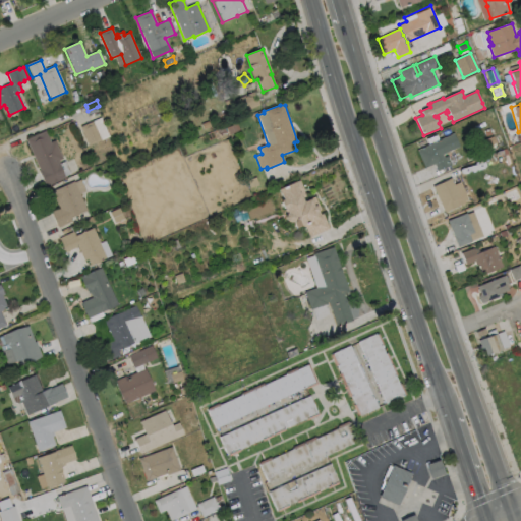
[(109,137),(89,147),(80,127),(101,118),(109,137)]
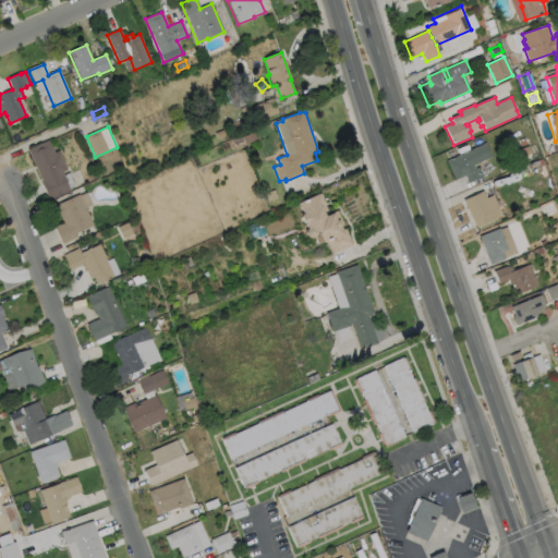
[(257,140),(245,145),(242,137),(253,132),(257,140)]
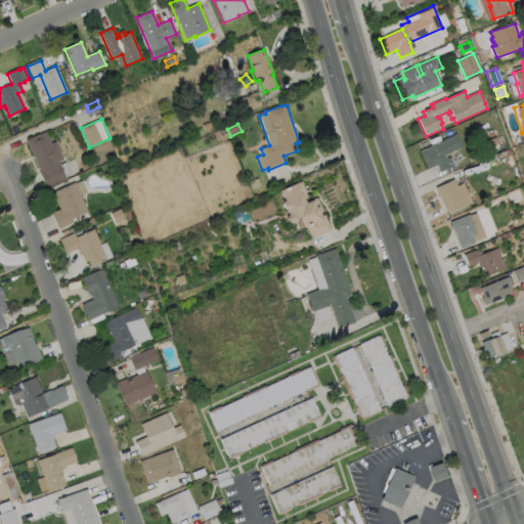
[(227,134),(221,136),(219,130),(225,128),(227,134)]
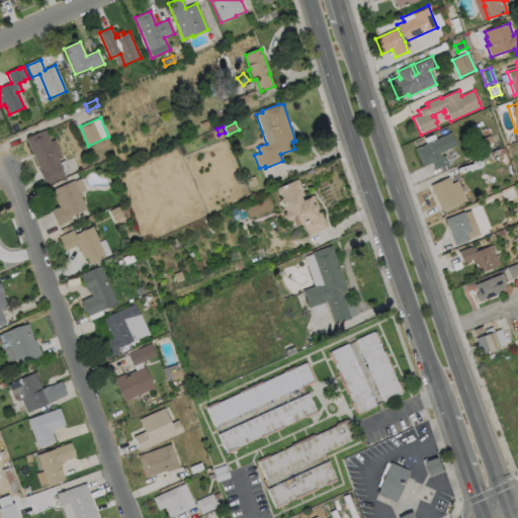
[(45,131),(50,143),(55,141),(62,158),(58,160),(60,163),(59,163),(65,177),(51,184),(51,185),(46,187),(38,170),(39,170),(26,139),(45,131)]
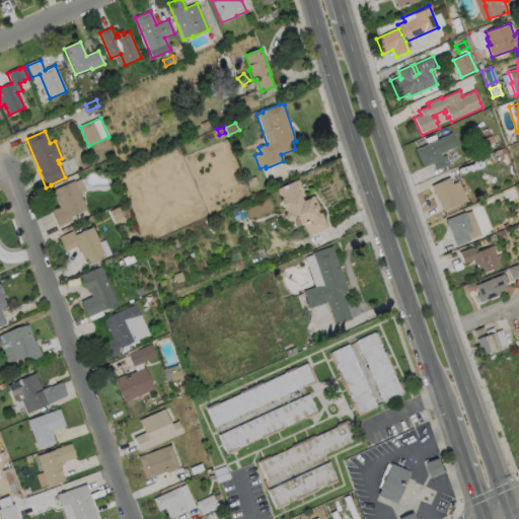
[(441,154),(442,157),(446,155),(450,164),(436,170),(432,163),(424,167),(416,150),(451,133),(457,146),(441,154)]
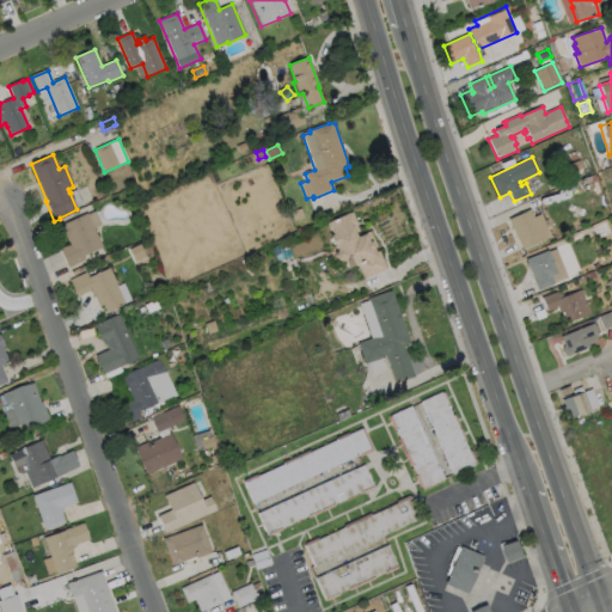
[(560,188),(575,183),(577,189),(562,194),(560,188)]
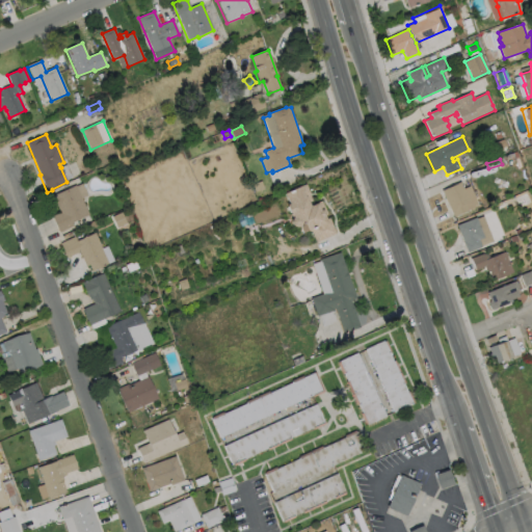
[(264,189),(256,192),(253,184),(262,182),(264,189)]
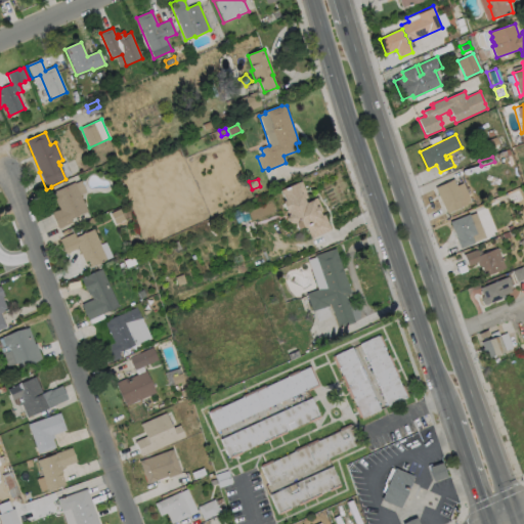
[(453,179),(456,186),(463,183),(472,203),(447,214),(435,188),(453,179)]
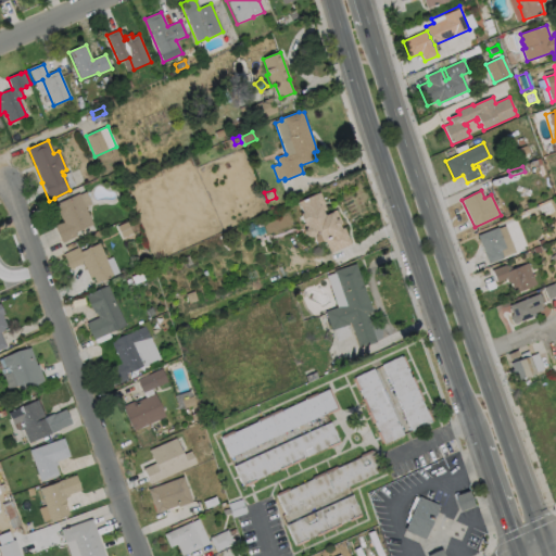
[(86,192),(91,204),(86,207),(93,225),(76,232),(77,236),(62,243),(54,227),(63,223),(55,204),(79,194),(86,192)]
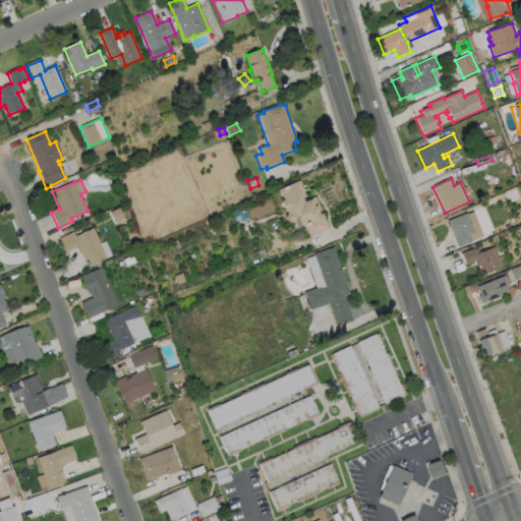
[(302,198),(303,203),(314,197),(321,210),(320,211),(319,212),(320,214),(321,215),(323,214),(330,229),(309,238),(304,225),(301,227),(300,225),(296,227),(294,221),(290,223),(286,221),(285,218),(286,214),(287,214),(285,210),(284,210),(281,203),(281,200),(283,199),(279,190),(299,180),(303,190),(303,191),(305,196),(302,198)]
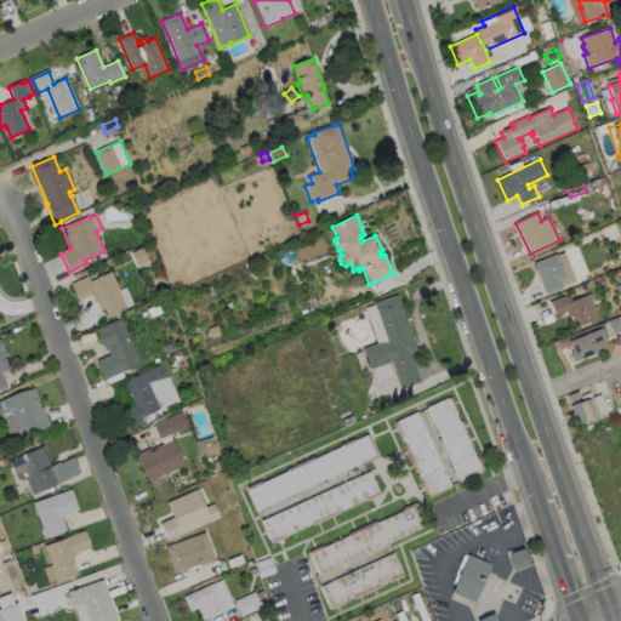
[(148,261),(136,266),(130,254),(142,249),(148,261)]
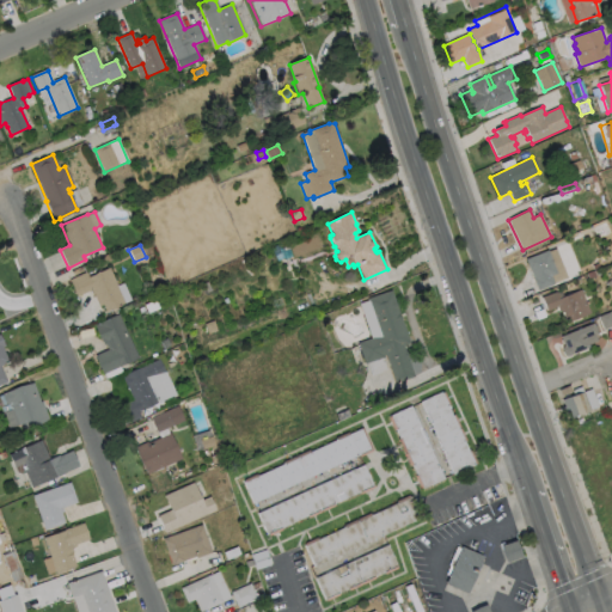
[(549,251),(557,273),(550,275),(554,285),(538,291),(534,280),(531,270),(530,270),(526,259),(549,251)]
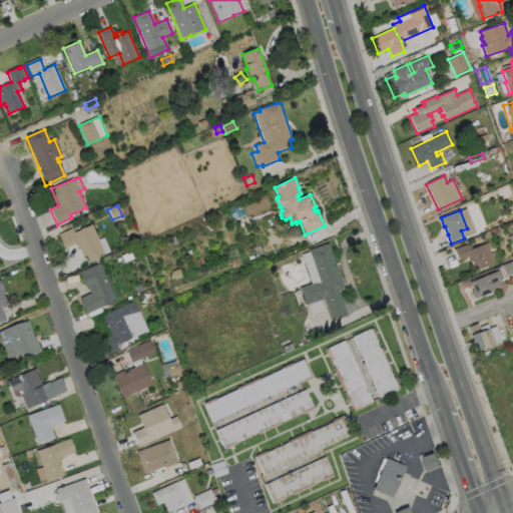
[(92,224),(105,254),(89,262),(86,255),(83,258),(76,243),(65,248),(58,234),(72,228),(74,232),(92,224)]
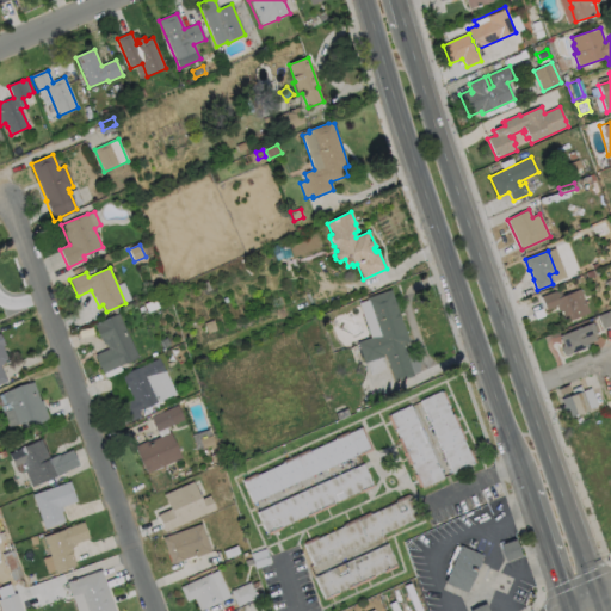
[(600,275),(588,279),(586,273),(598,269),(600,275)]
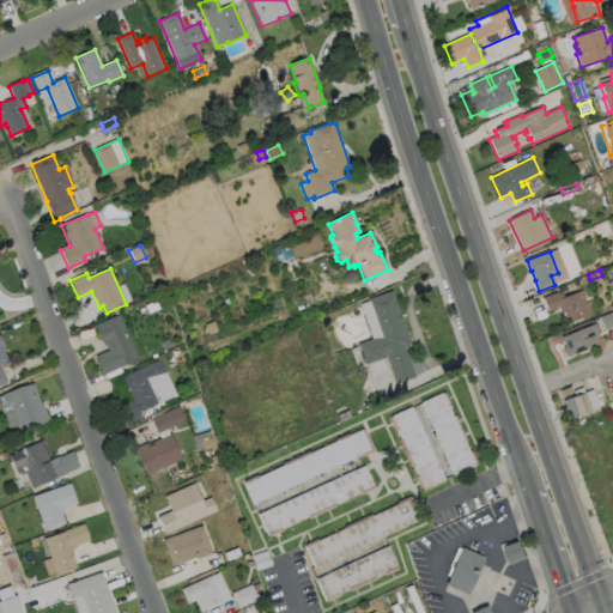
[(541,297),(545,310),(556,307),(558,310),(562,310),(565,321),(589,313),(580,289),(558,297),(556,291),(541,297)]
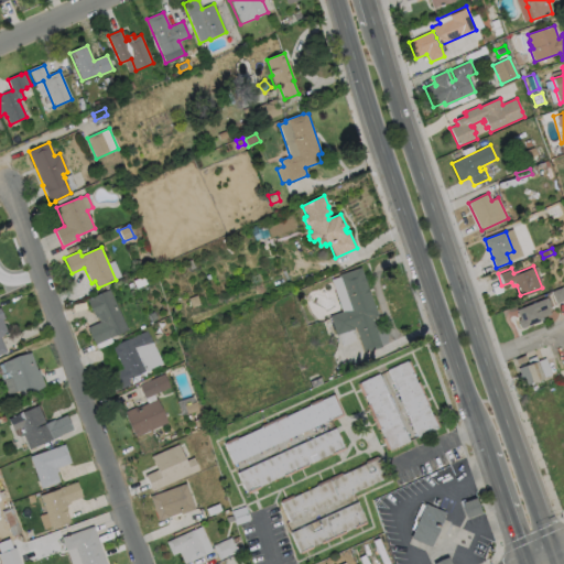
[(372,318),(381,347),(364,354),(355,327),(354,328),(354,329),(336,335),(329,316),(348,311),(337,277),(361,268),(378,316),(372,318)]
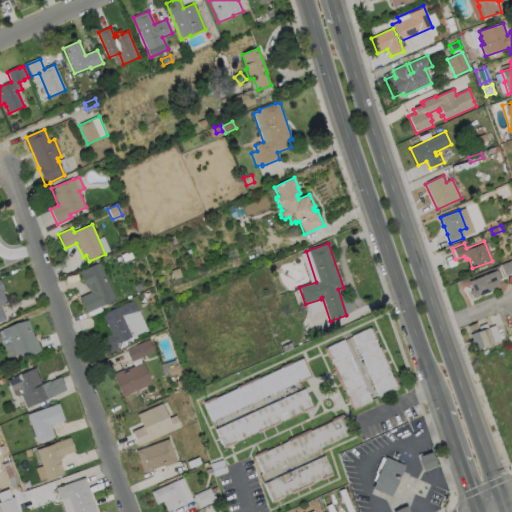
[(511,258),(498,264),(503,275),(511,271),(511,258)]
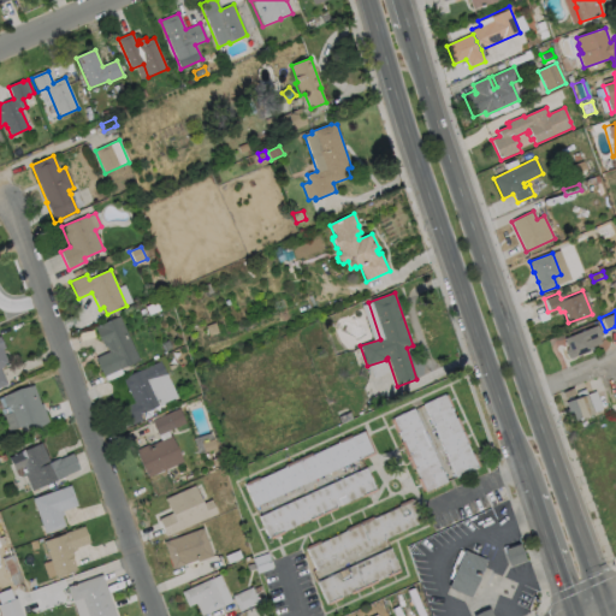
[(119,317),(140,361),(104,377),(96,359),(108,353),(106,347),(105,348),(95,327),(119,317)]
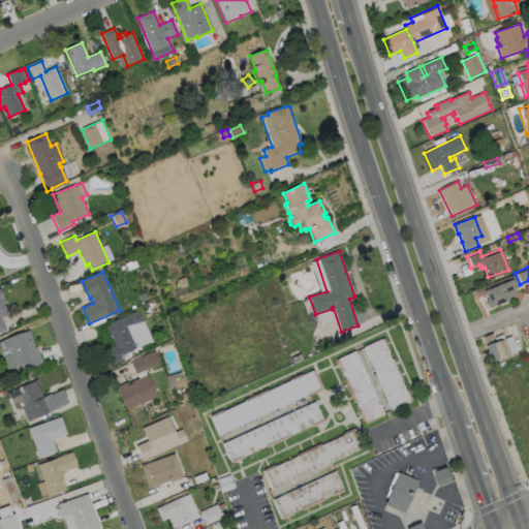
[(188,286),(180,289),(177,280),(185,277),(188,286)]
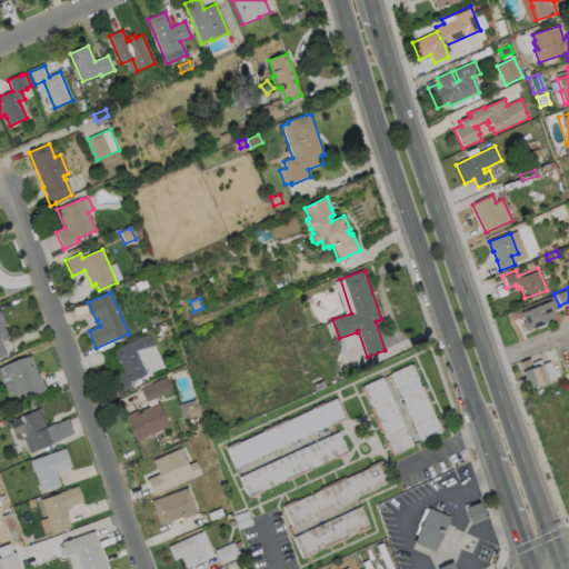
[(523,330),(545,321),(543,319),(556,315),(551,301),(549,302),(548,299),(519,311),(523,322),(521,323),(523,330)]
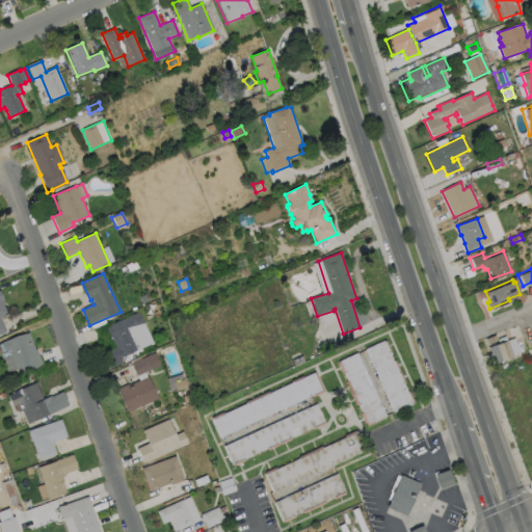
[(148,301),(142,303),(139,297),(144,294),(148,301)]
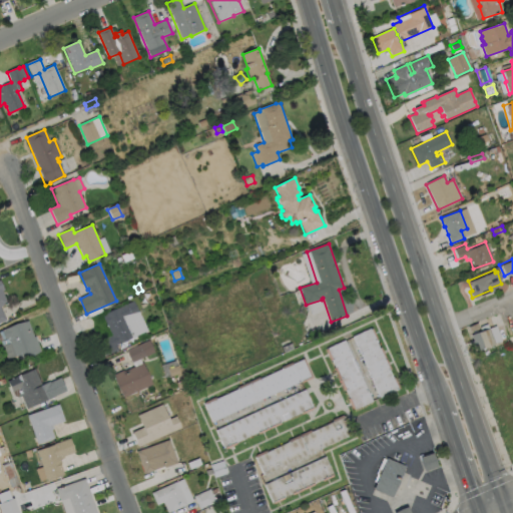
[(118,351),(105,356),(99,342),(111,336),(102,316),(120,308),(120,307),(133,302),(138,313),(133,315),(142,334),(117,345),(118,346),(116,346),(118,351)]
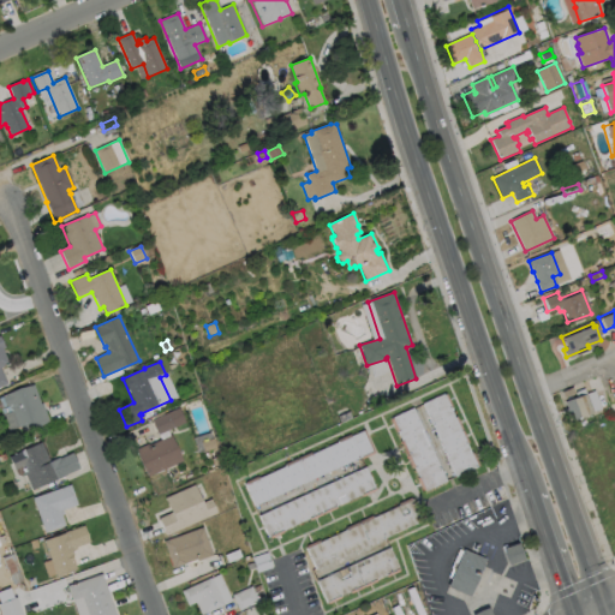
[(34,384),(41,405),(42,404),(49,423),(25,431),(24,427),(17,428),(10,406),(6,407),(3,396),(34,384)]
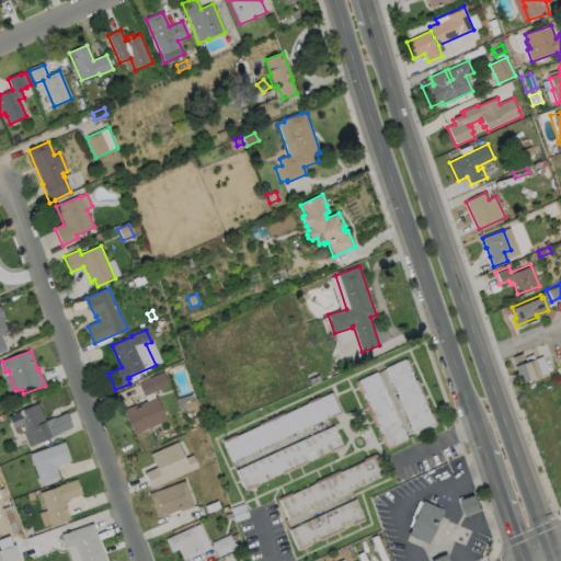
[(511,356),(519,352),(522,357),(531,353),(533,358),(540,355),(548,376),(525,385),(523,381),(518,381),(513,365),(511,356)]
